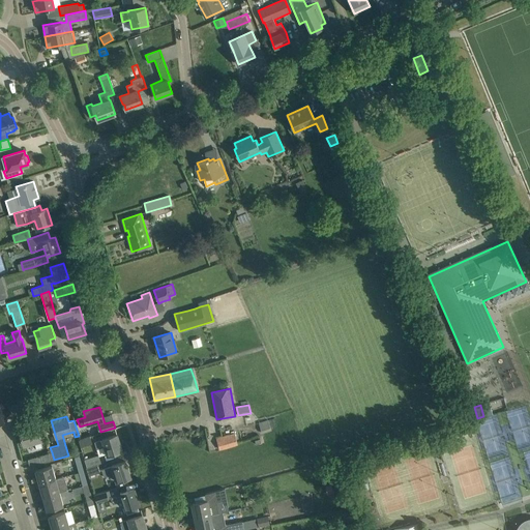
[(259,422),(262,434),(271,431),(268,419),(259,422)]
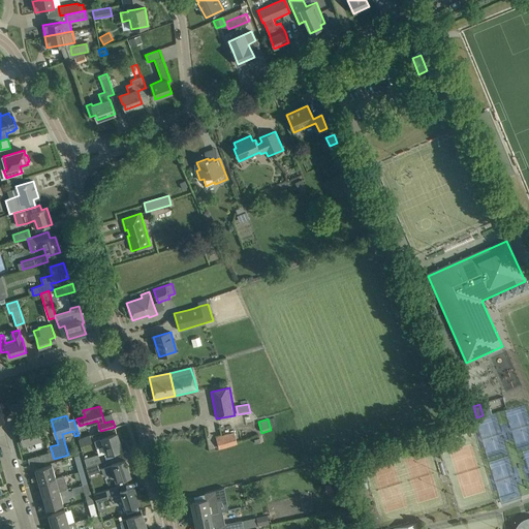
[(24,444),(33,441),(35,448),(41,446),(39,439),(40,439),(38,434),(45,432),(42,423),(20,429),(24,444)]
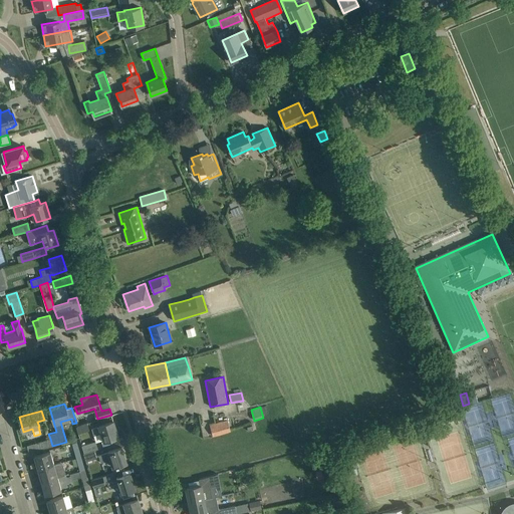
[(231,431),(227,421),(210,426),(213,437),(231,431)]
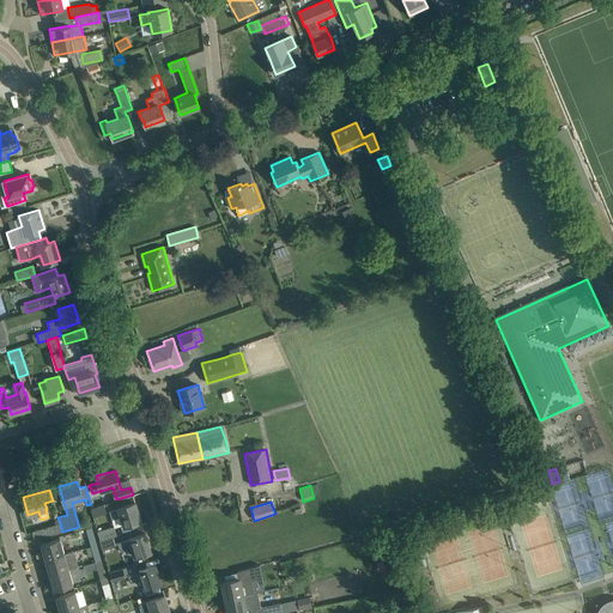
[(141,521),(135,503),(117,508),(119,509),(109,511),(111,519),(121,516),(123,526),(141,521)]
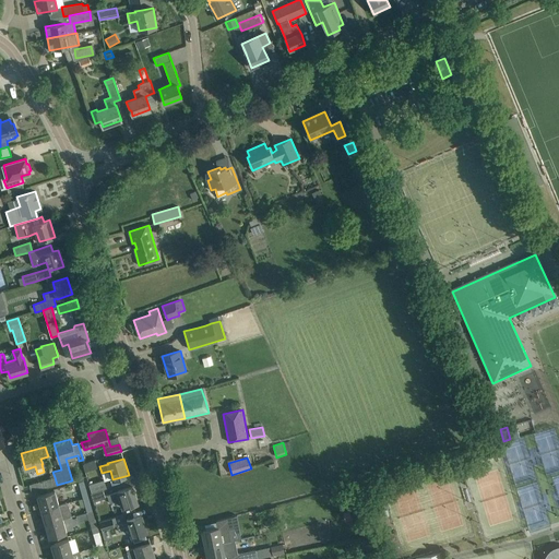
[(30,485),(32,492),(57,485),(55,477),(30,485)]
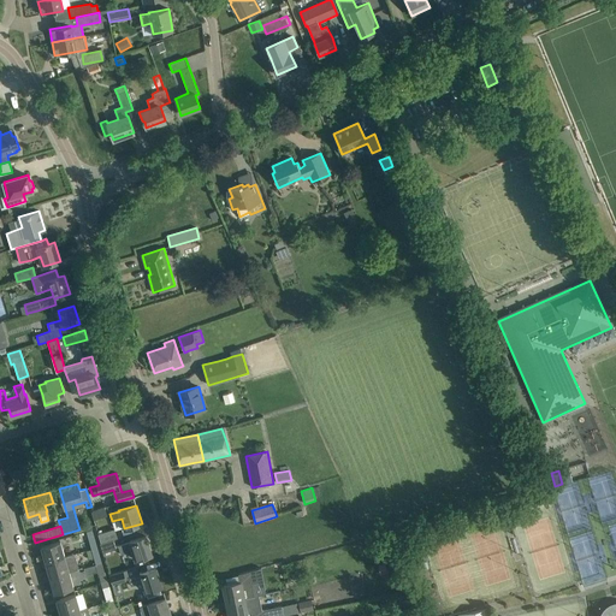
[(101,543),(113,539),(118,538),(114,528),(98,534),(101,543)]
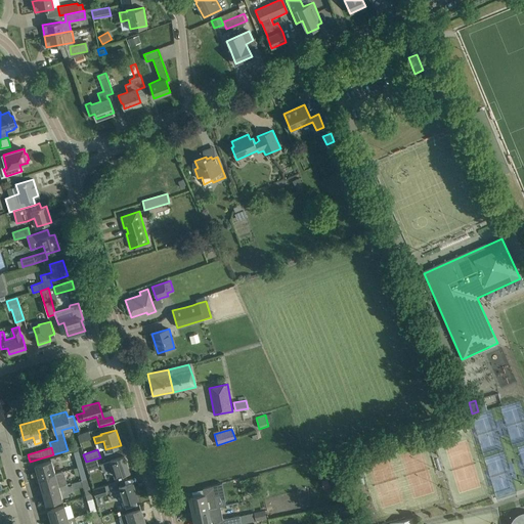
[(129,472),(124,456),(111,461),(100,464),(103,472),(114,469),(116,476),(119,475),(119,476),(122,475),(121,474),(129,472)]
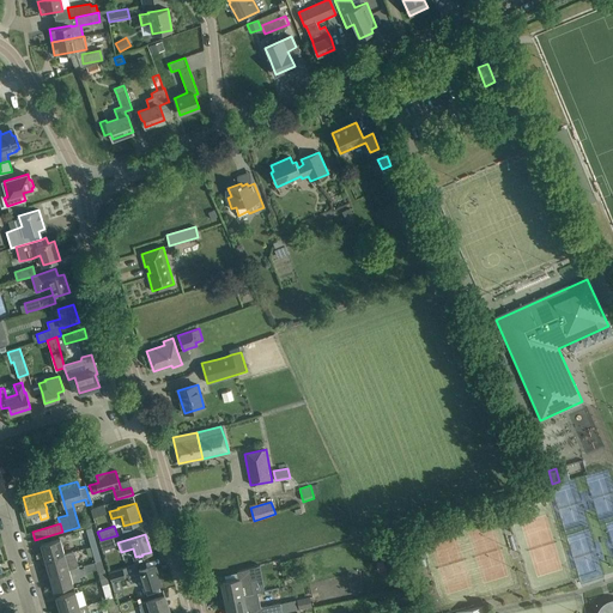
[(95,535),(89,538),(91,548),(98,547),(95,535)]
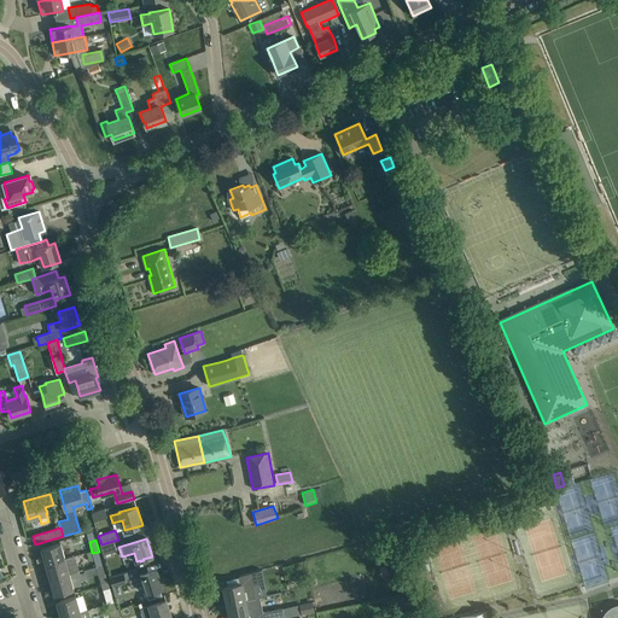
[(117,551),(114,541),(101,544),(100,546),(104,554),(117,551)]
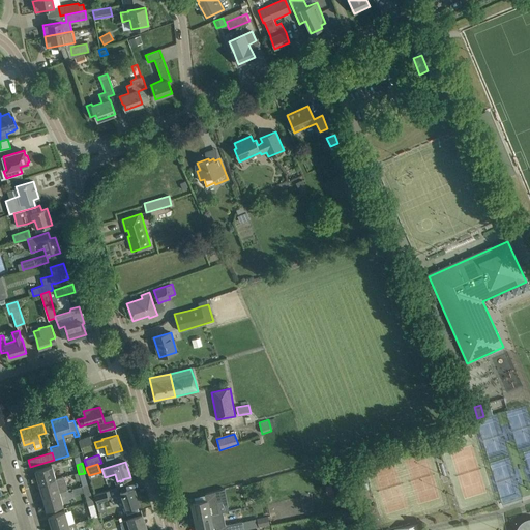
[(35,470),(39,484),(63,477),(63,476),(56,479),(52,466),(35,470)]
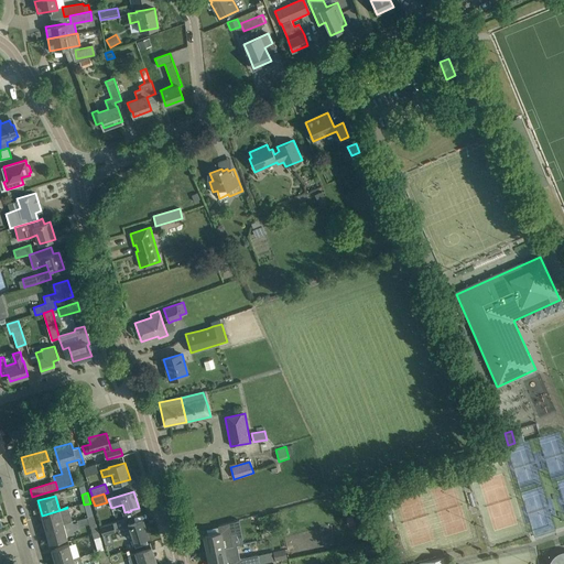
[(90,503),(84,505),(83,506),(84,511),(86,511),(87,517),(94,514),(90,503)]
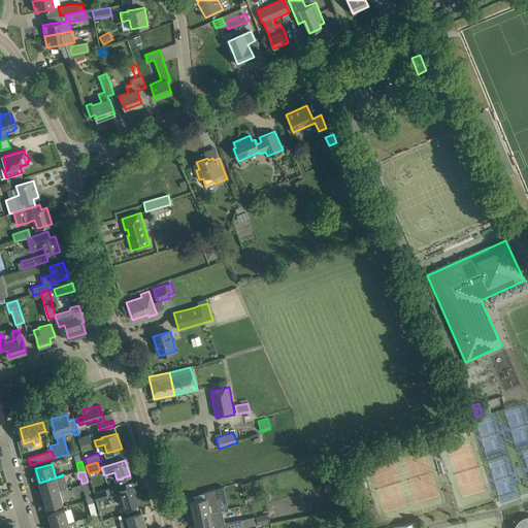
[(39,483),(42,495),(59,490),(67,488),(66,487),(67,487),(65,476),(64,476),(63,475),(39,483)]
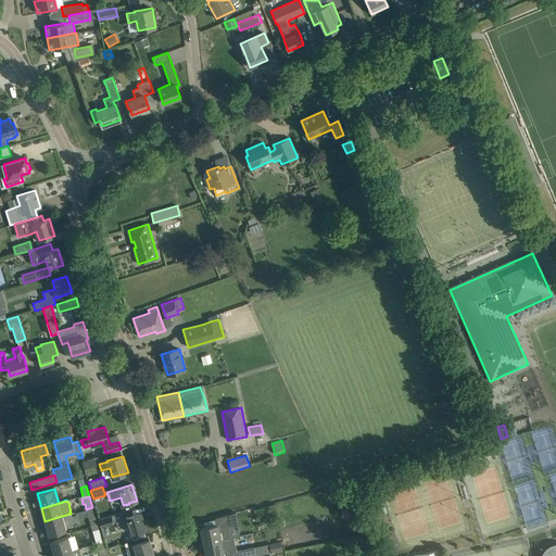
[(86,509),(88,518),(89,518),(91,526),(97,525),(92,507),(86,509)]
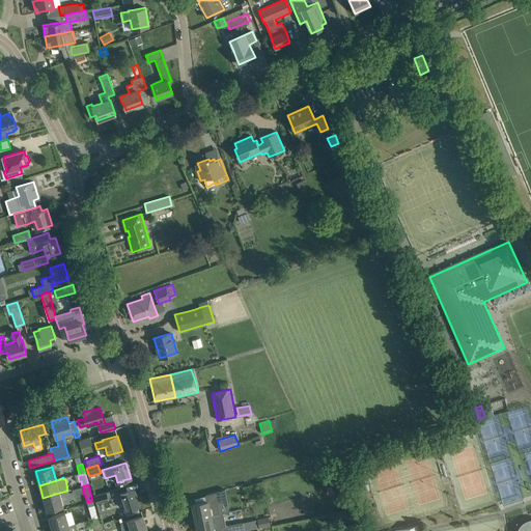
[(332,485),(326,486),(328,496),(334,494),(332,485)]
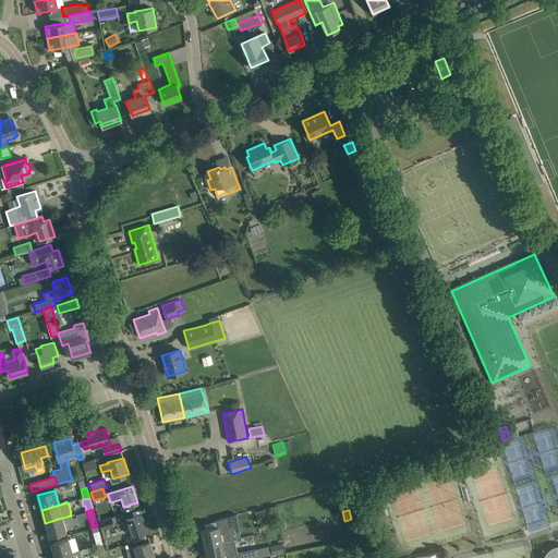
[(141,514),(131,518),(126,519),(117,522),(119,531),(130,528),(132,535),(146,531),(141,514)]
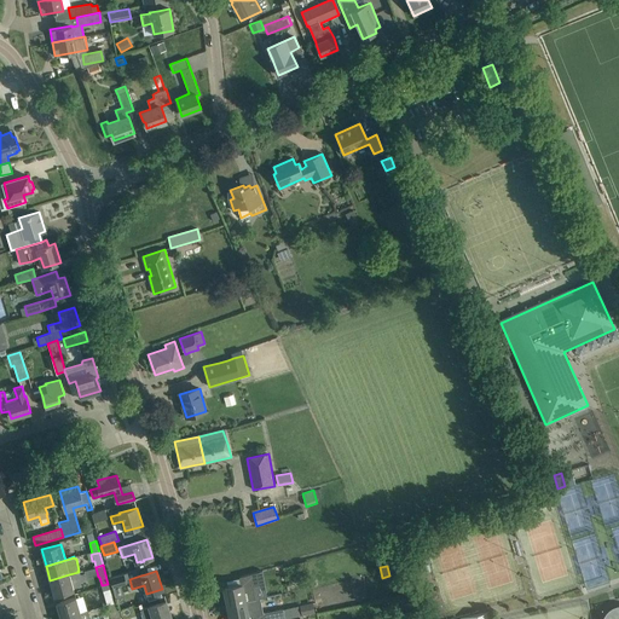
[(110,578),(113,586),(127,583),(123,573),(110,578)]
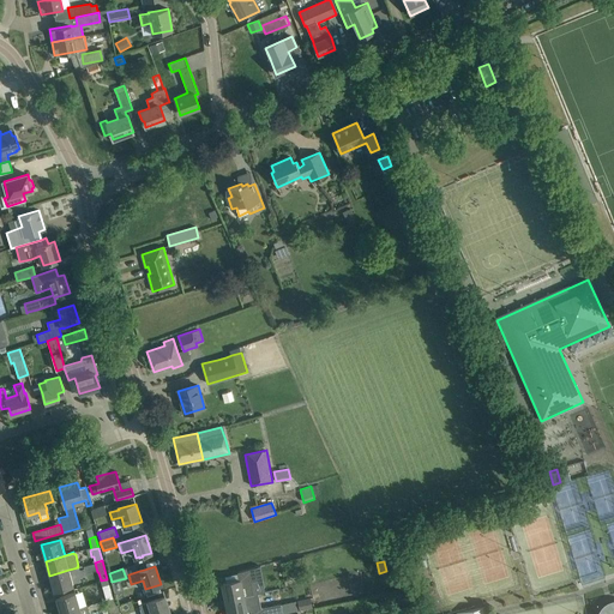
[(226,600),(253,595),(251,582),(258,579),(256,569),(238,572),(239,579),(222,583),(226,600)]
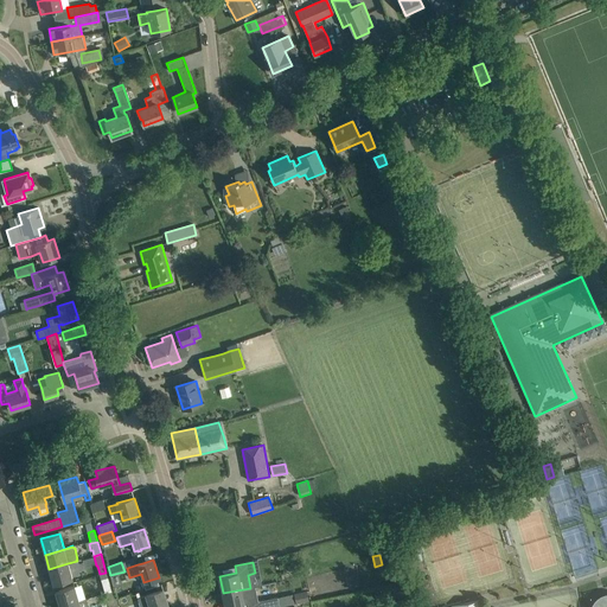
[(68,563),(49,569),(53,585),(72,579),(68,563)]
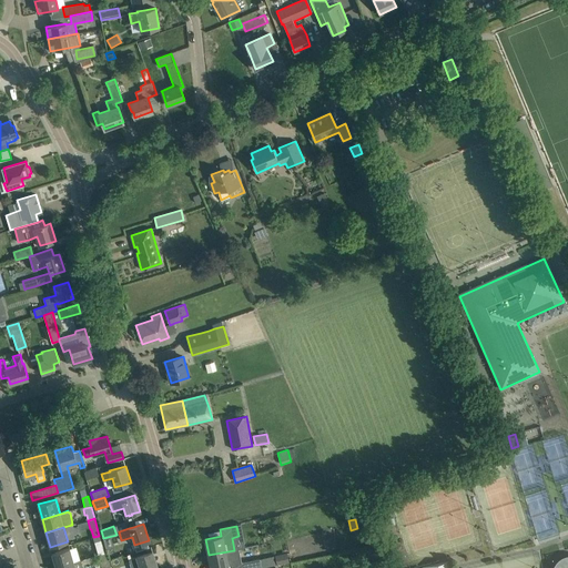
[(100,536),(93,538),(98,555),(105,553),(100,536)]
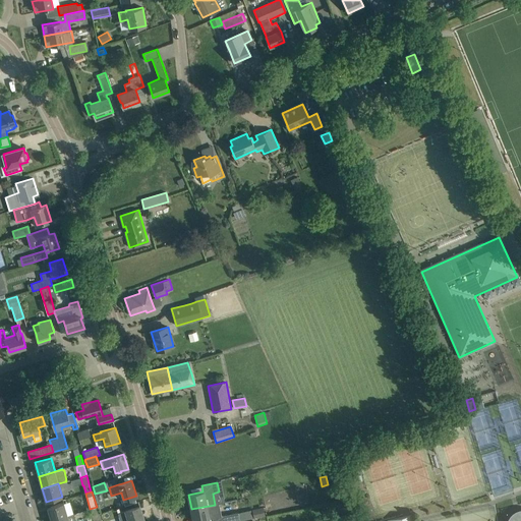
[(48,507),(51,520),(67,516),(64,503),(48,507)]
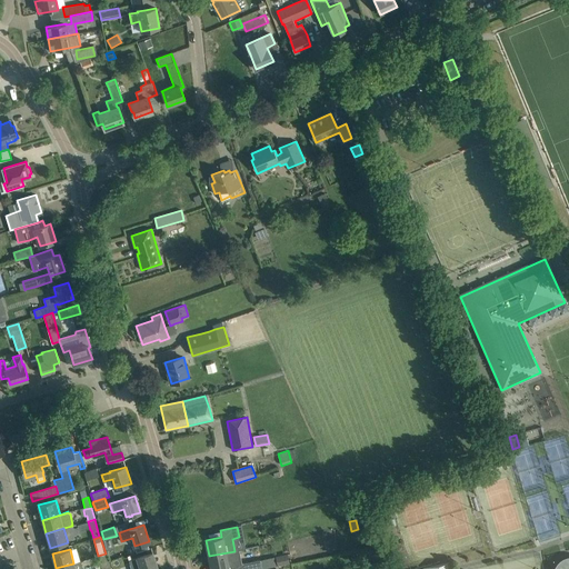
[(209,556),(211,568),(225,568),(228,568),(229,568),(238,567),(237,559),(241,559),(239,550),(235,551),(209,556)]
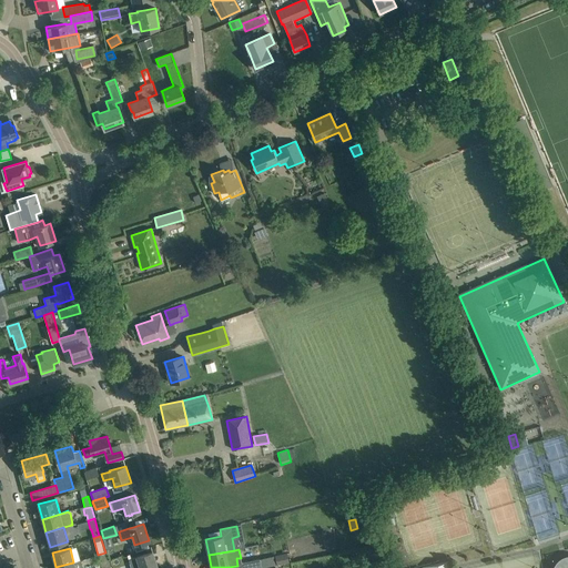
[(158,567),(152,551),(129,559),(131,567),(158,567)]
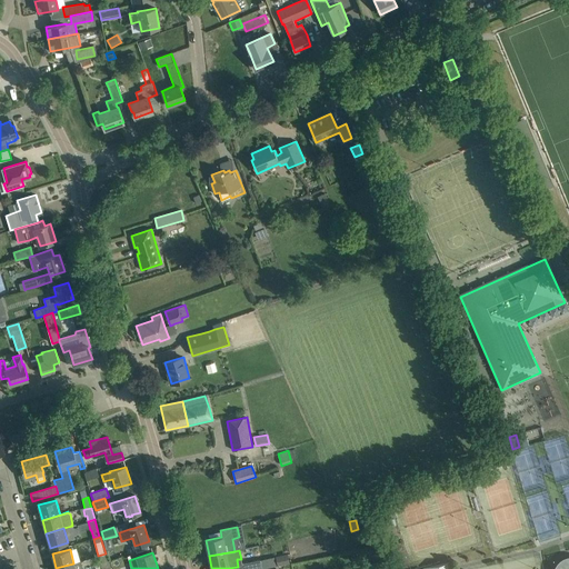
[(278,556),(281,565),(292,561),(290,552),(278,556)]
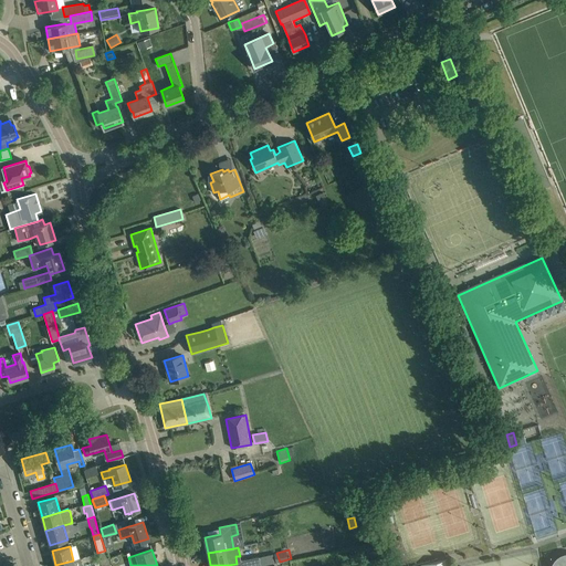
[(105,551),(97,553),(101,565),(102,565),(109,564),(106,551),(105,551)]
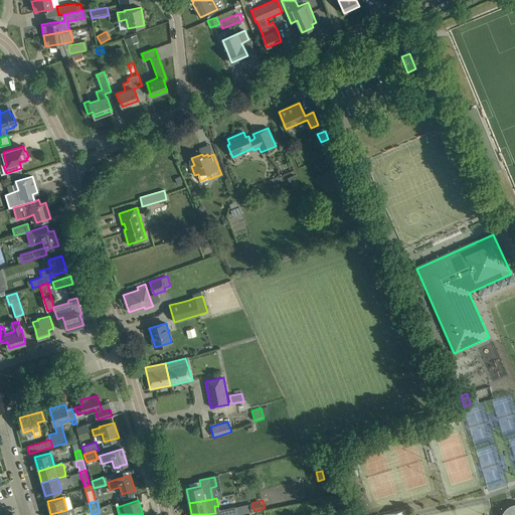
[(233,514),(249,512),(248,504),(220,509),(220,514),(233,514)]
